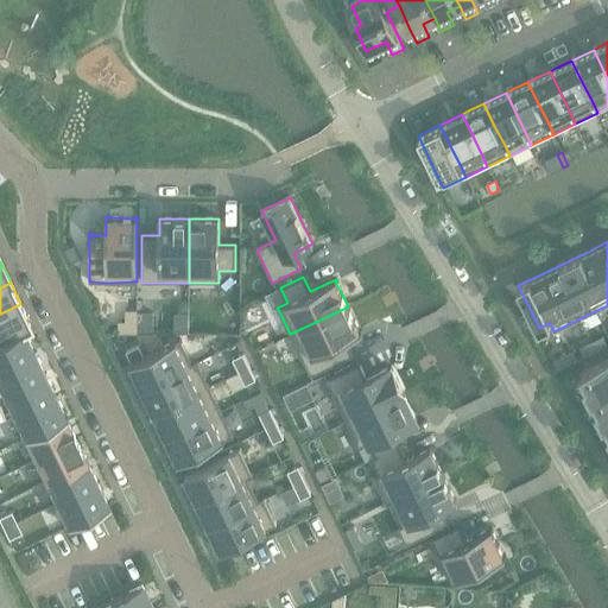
[(20,304),(0,314),(0,341),(23,330),(24,331),(32,328),(20,304)]
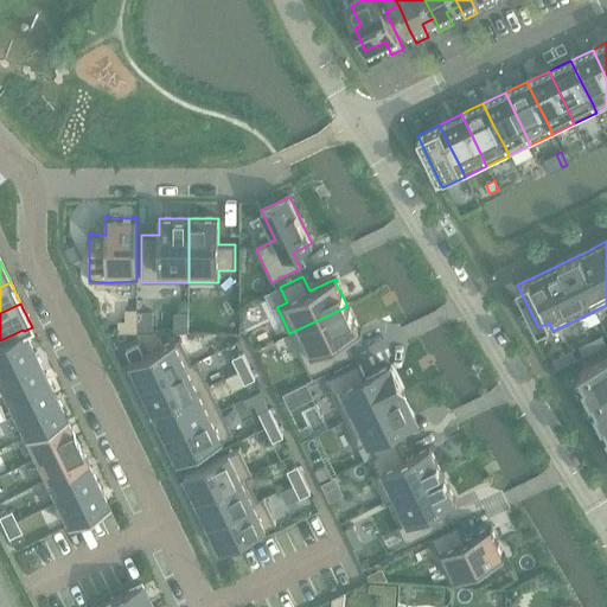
[(320,319),(289,333),(301,359),(302,360),(310,376),(352,355),(345,340),(362,332),(360,330),(359,331),(353,319),(347,306),(320,319)]
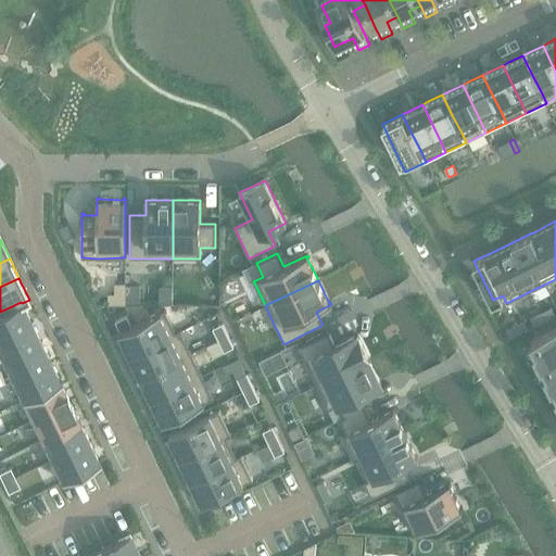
[(140,286),(125,286),(125,305),(140,305),(140,286)]
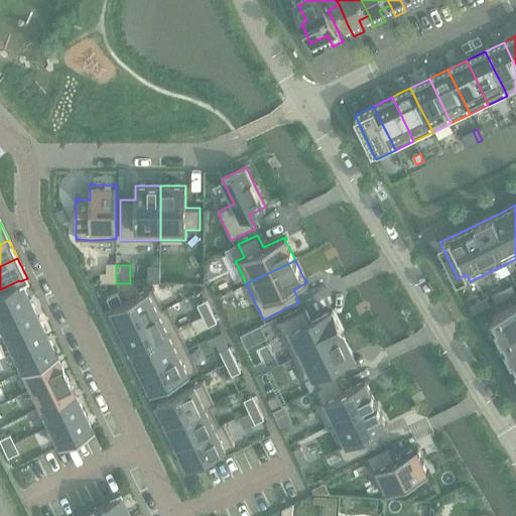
[(0,311),(28,298),(20,281),(19,280),(0,289),(0,311)]
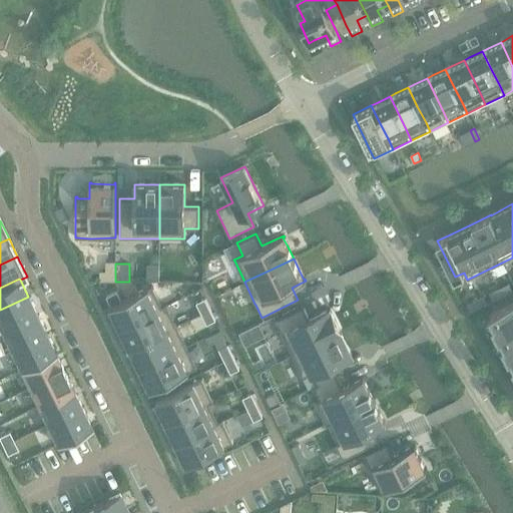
[(508,285),(499,290),(502,296),(511,292),(508,285)]
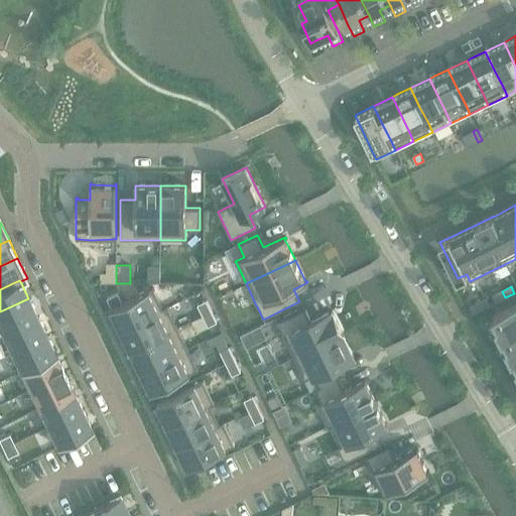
[(118,293),(107,298),(111,307),(109,309),(110,310),(111,310),(120,330),(163,309),(162,308),(153,289),(152,288),(122,302),(118,293)]
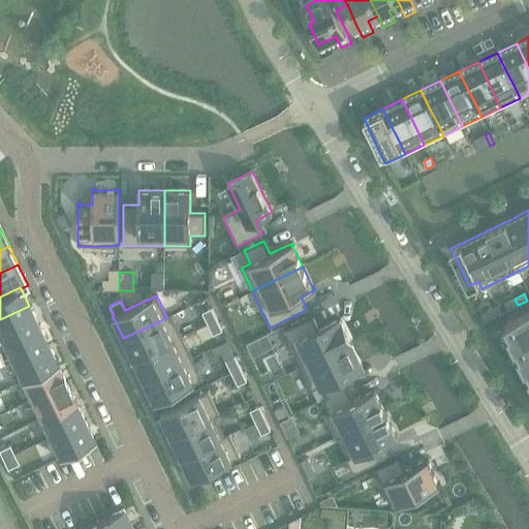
[(508,310),(518,305),(515,299),(504,304),(508,310)]
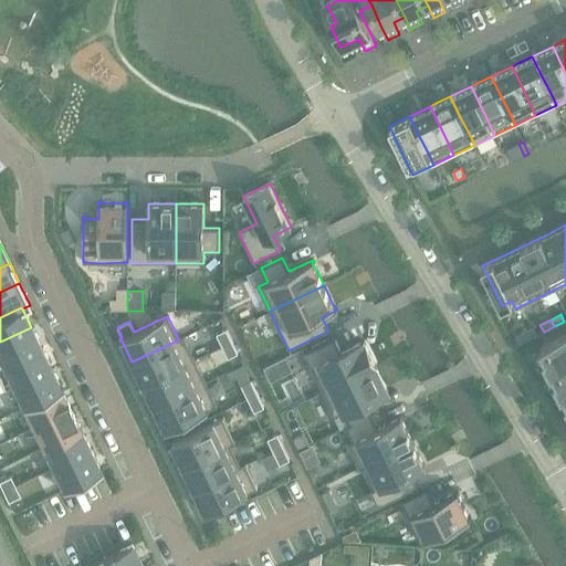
[(31,327),(0,342),(0,359),(3,366),(41,347),(31,327)]
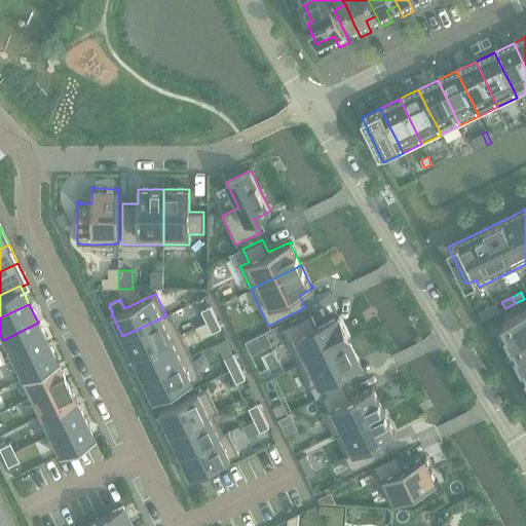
[(478,311),(479,312),(482,318),(498,311),(494,304),(478,311)]
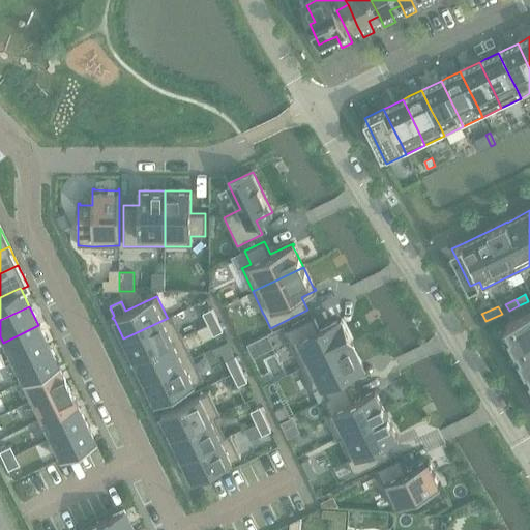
[(211,308),(202,314),(208,325),(217,320),(211,308)]
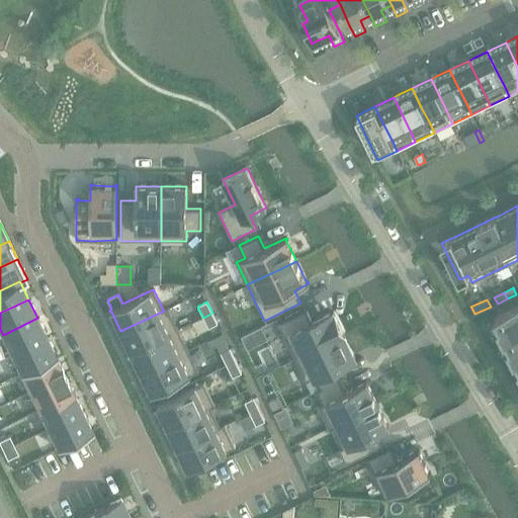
[(503,342),(505,341),(517,334),(517,305),(493,318),(498,328),(496,329),(503,342)]
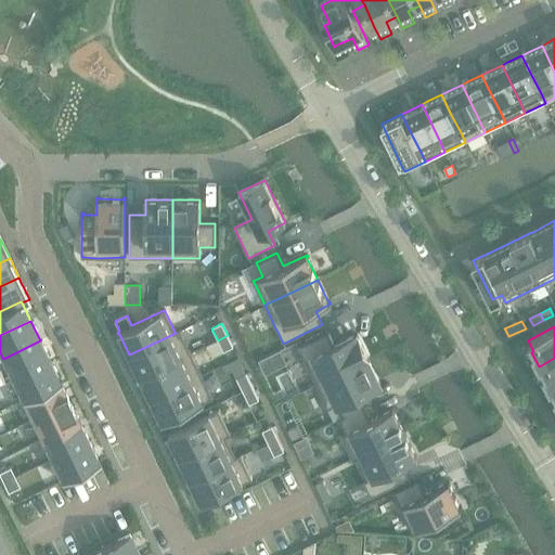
[(176,333),(129,355),(141,377),(186,356),(191,352),(180,330),(175,332),(176,333)]
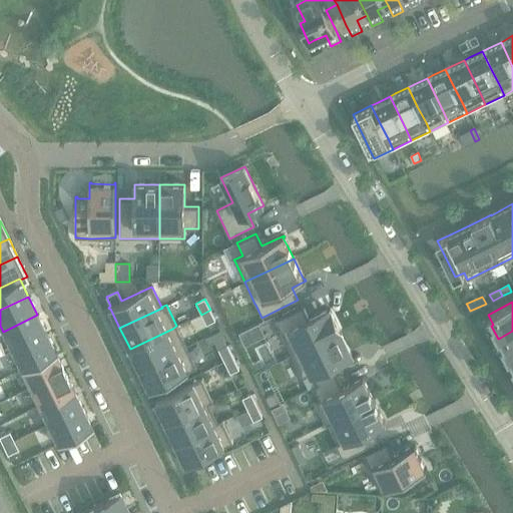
[(303,307),(275,321),(281,333),(292,356),(317,344),(341,332),(331,312),(330,310),(309,320),(303,307)]
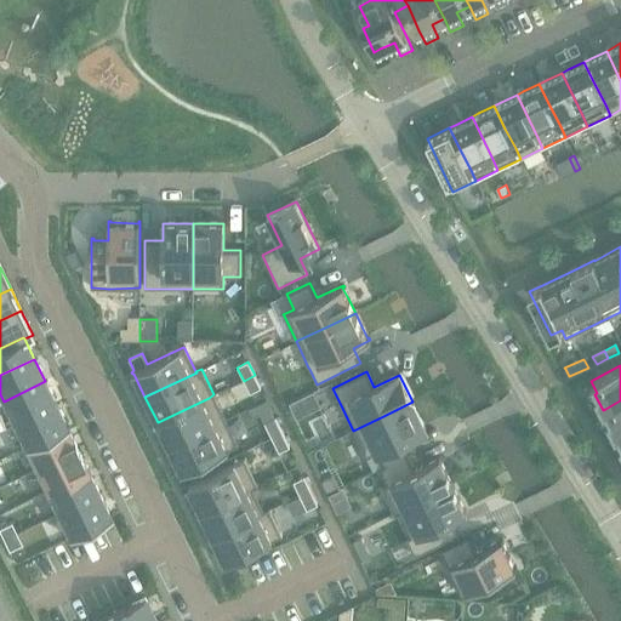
[(399,375),(400,377),(412,402),(414,402),(400,374),(399,375)]
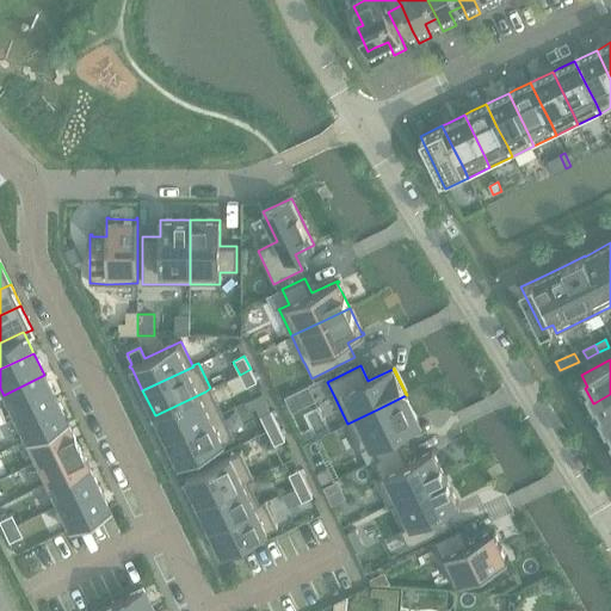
[(251,369),(240,375),(246,387),(257,382),(251,369)]
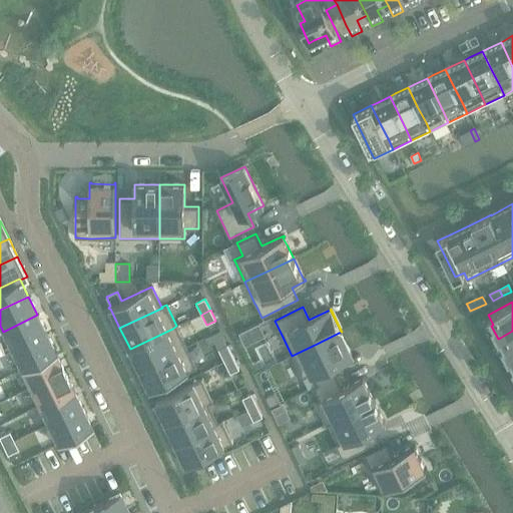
[(37,315),(3,332),(12,350),(46,334),(37,315)]
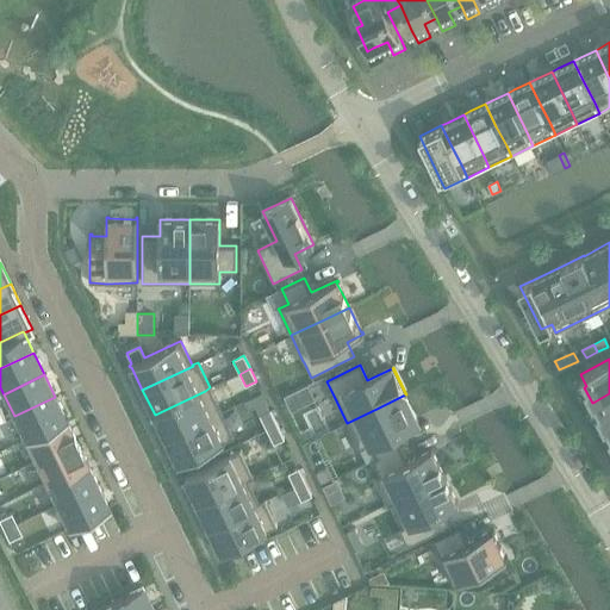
[(307,385),(284,397),(291,411),(315,400),(307,385)]
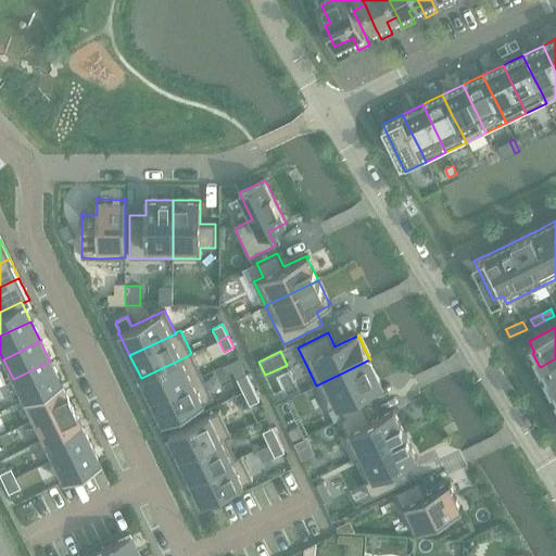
[(187,356),(141,378),(152,401),(198,379),(202,376),(191,353),(187,356)]
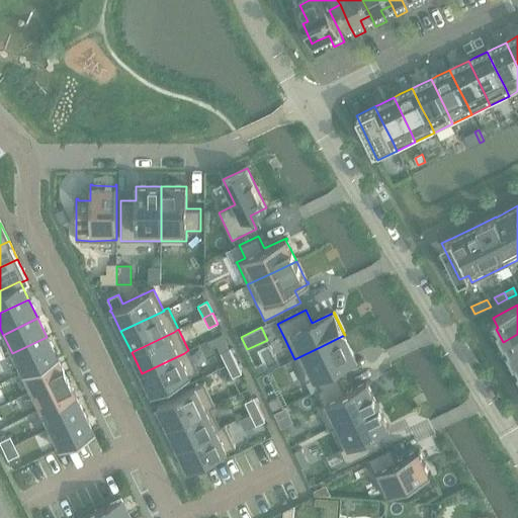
[(513,363),(515,362),(517,360),(517,334),(505,341),(508,348),(506,349),(513,363)]
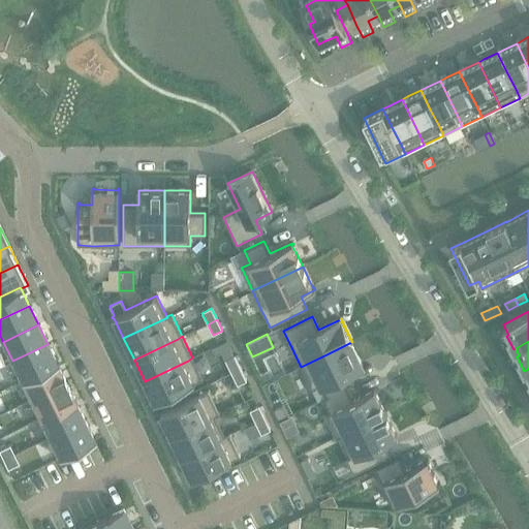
[(327,354),(301,367),(312,391),(321,385),(327,397),(346,387),(341,376),(363,366),(351,342),(327,354)]
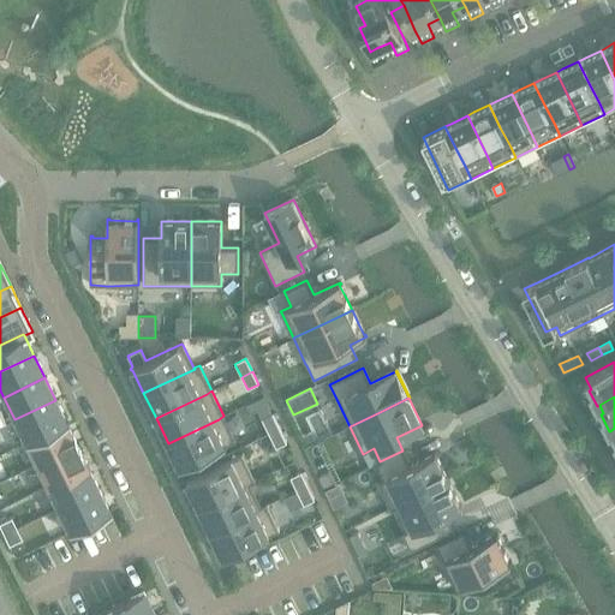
[(410,398),(408,398),(422,425),(423,424),(410,398)]
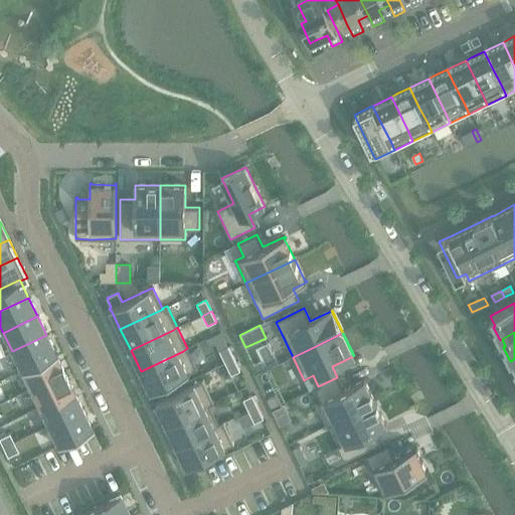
[(46,335),(12,351),(20,369),(55,353),(46,335)]
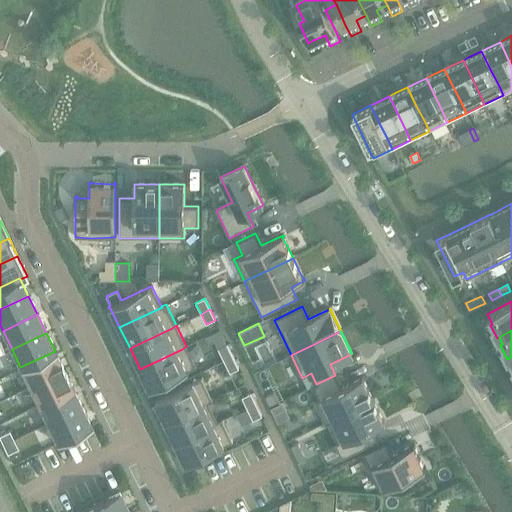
[(227,344),(218,349),(224,361),(233,357),(227,344)]
